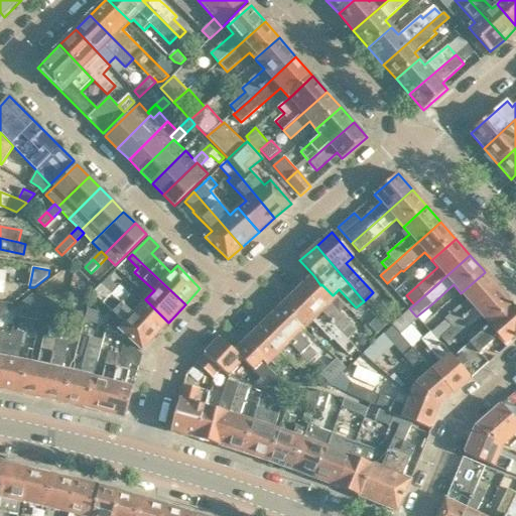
[(444,320),(430,333),(437,342),(441,338),(499,287),(485,272),(461,293),(467,299),(444,319),(444,320)]
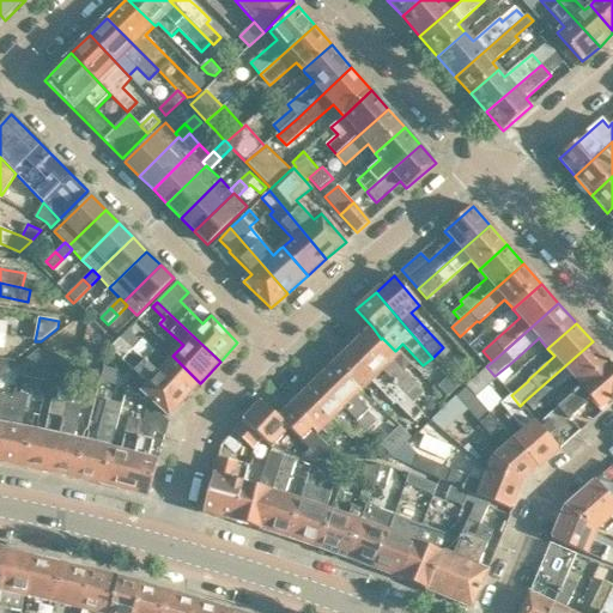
[(372,327),(354,344),(412,404),(423,393),(393,360),(399,354),(395,351),(382,338),(381,339),(372,327)]
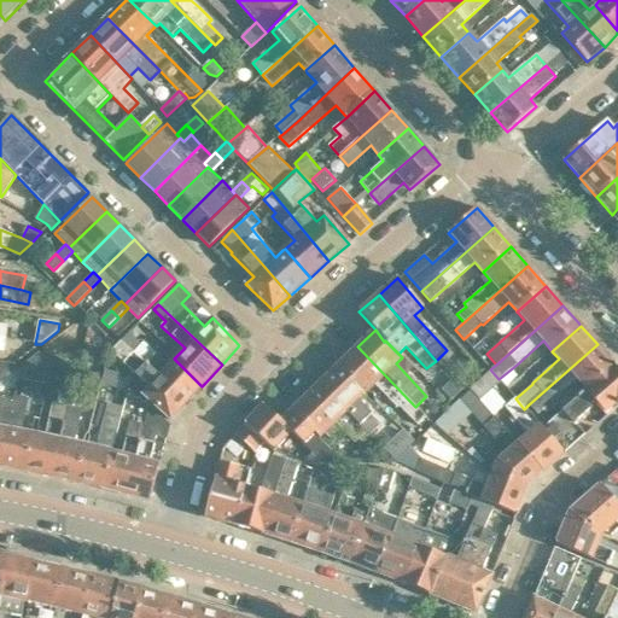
[(121,342),(133,353),(186,403),(202,386),(174,359),(169,366),(132,331),(121,342)]
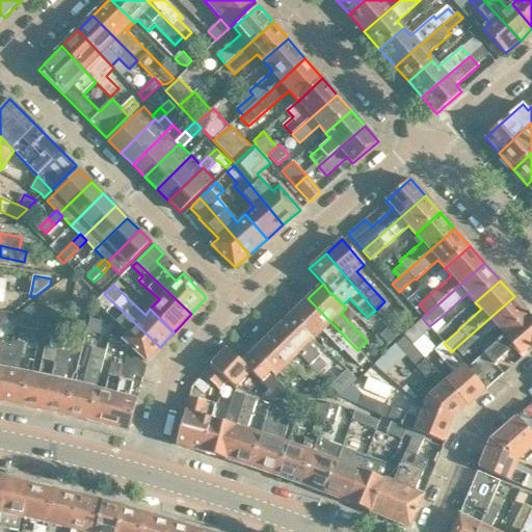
[(514,296),(455,348),(462,357),(497,327),(504,336),(530,314),(514,296)]
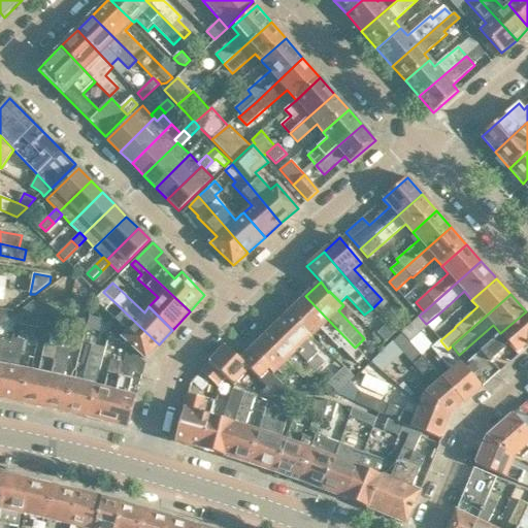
[(305,296),(289,312),(312,336),(319,330),(338,350),(340,347),(356,363),(363,356),(355,348),(305,296)]
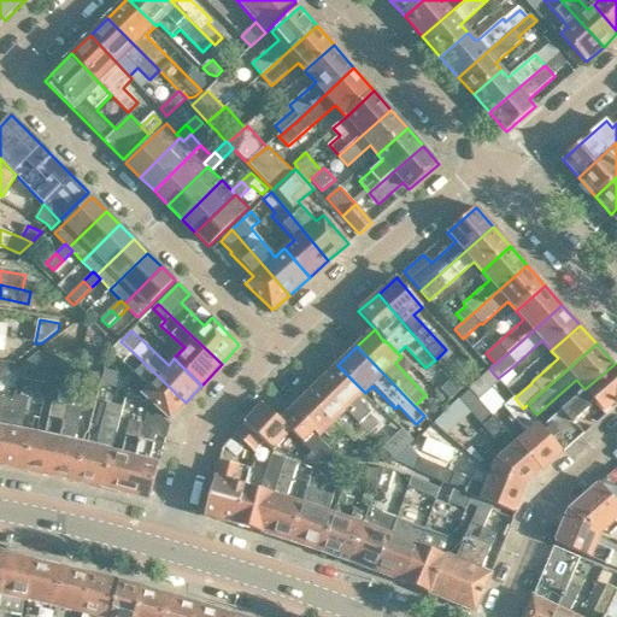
[(170,419),(186,403),(133,352),(123,363),(148,387),(142,394),(148,400),(170,419)]
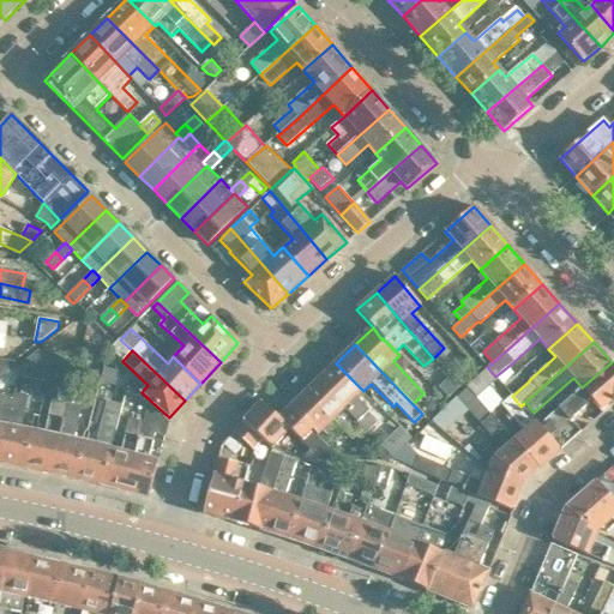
[(22,365),(19,371),(46,367),(49,368),(50,359),(37,351),(22,365)]
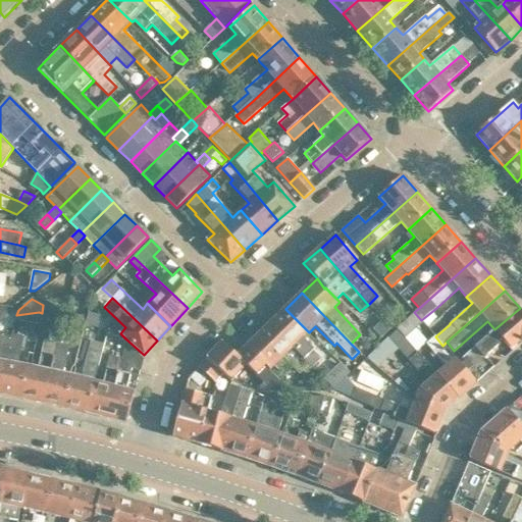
[(0,318),(6,319),(14,312),(14,307),(0,304),(0,318)]
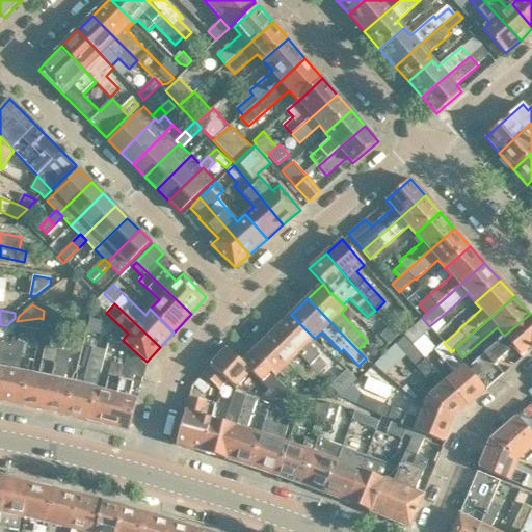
[(511,345),(523,357),(531,349),(531,317),(530,314),(504,336),(484,353),(476,361),(467,370),(484,391),(503,374),(494,364),(509,350),(507,348),(511,345)]
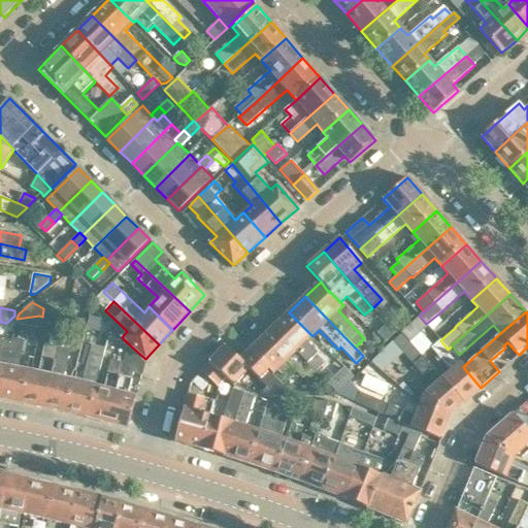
[(289,312),(271,329),(311,370),(315,373),(326,363),(305,342),(312,336),(289,312)]
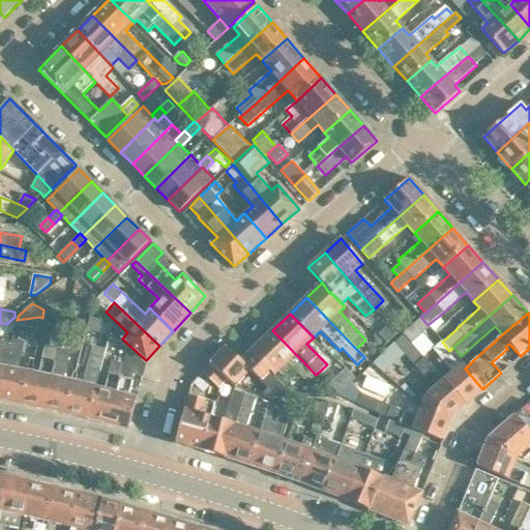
[(39,329),(42,318),(39,317),(17,320),(16,324),(39,329)]
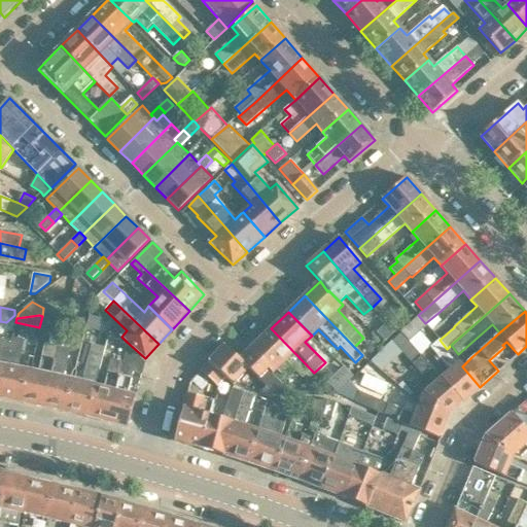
[(399,331),(400,334),(408,341),(426,325),(425,323),(418,315),(399,331)]
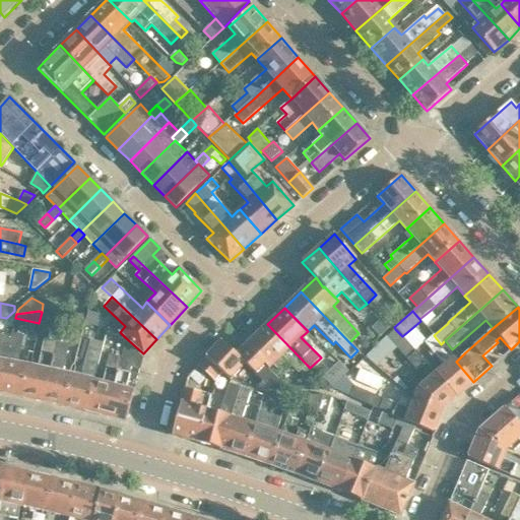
[(371,327),(379,337),(388,328),(380,319),(371,327)]
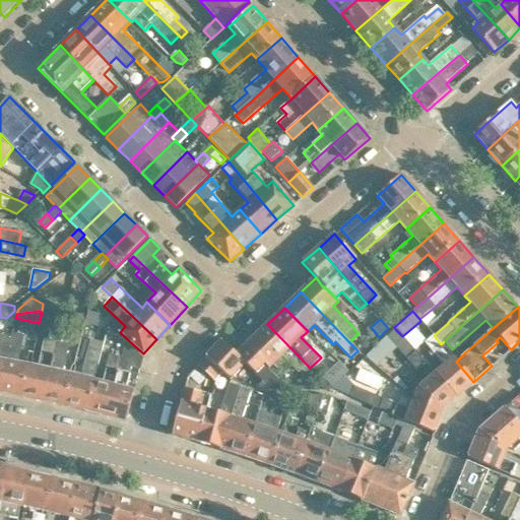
[(250,341),(248,343),(271,367),(272,365),(278,372),(288,363),(299,373),(307,365),(267,324),(250,341)]
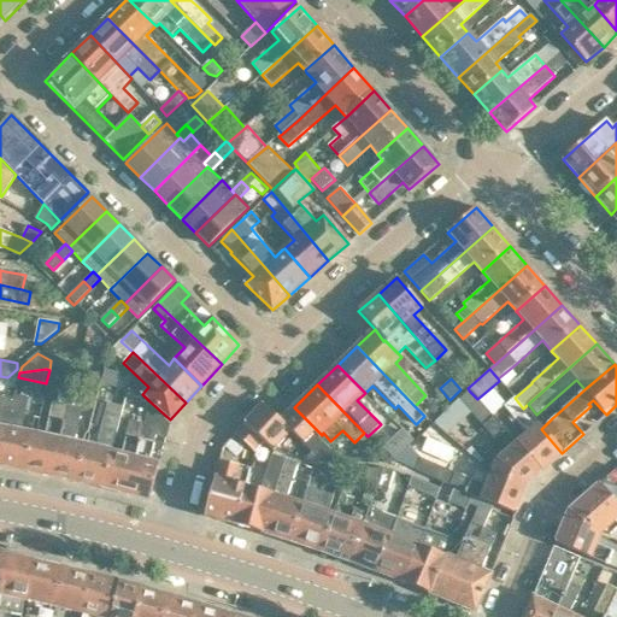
[(469,391),(458,400),(482,428),(505,454),(497,462),(492,474),(511,481),(509,486),(524,492),(527,488),(528,483),(541,471),(516,444),(493,417),(477,399),(469,391)]
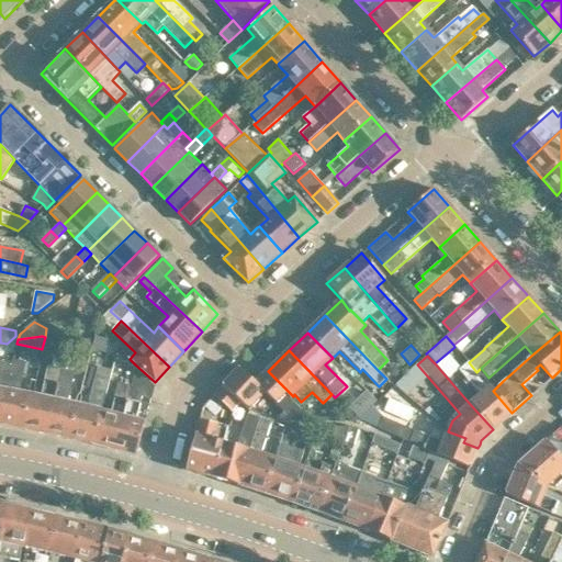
[(0,419),(10,364),(11,361),(0,358),(0,419)]
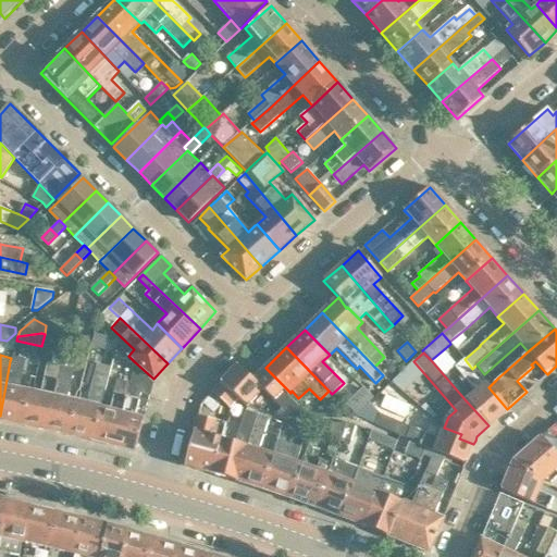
[(52,355),(50,363),(59,366),(61,357),(52,355)]
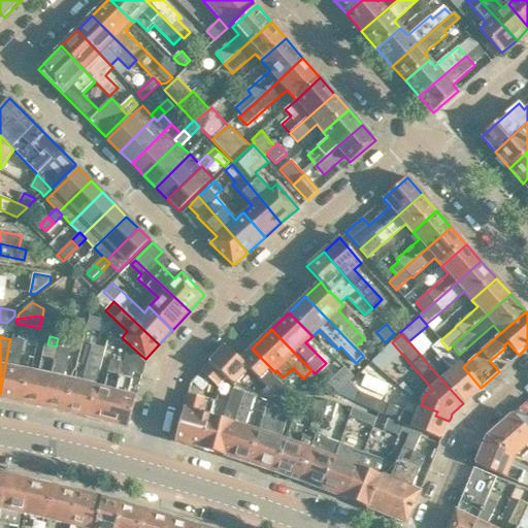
[(23,404),(30,371),(28,371),(26,370),(17,368),(23,339),(11,337),(10,339),(9,342),(0,394),(0,399),(8,401),(20,403),(23,404)]
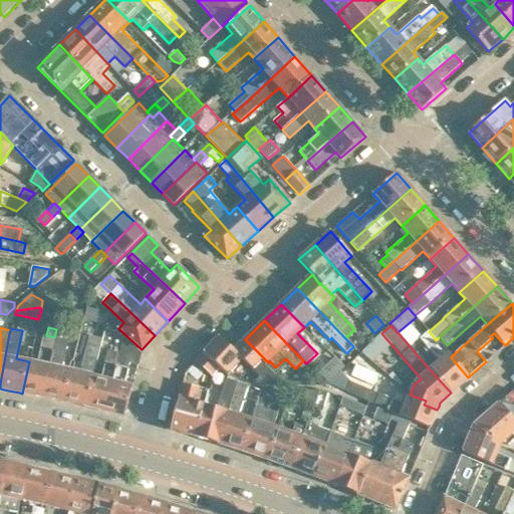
[(54,338),(40,397),(61,402),(64,388),(67,389),(71,371),(68,370),(60,368),(65,341),(67,331),(56,329),(54,337),(54,338)]
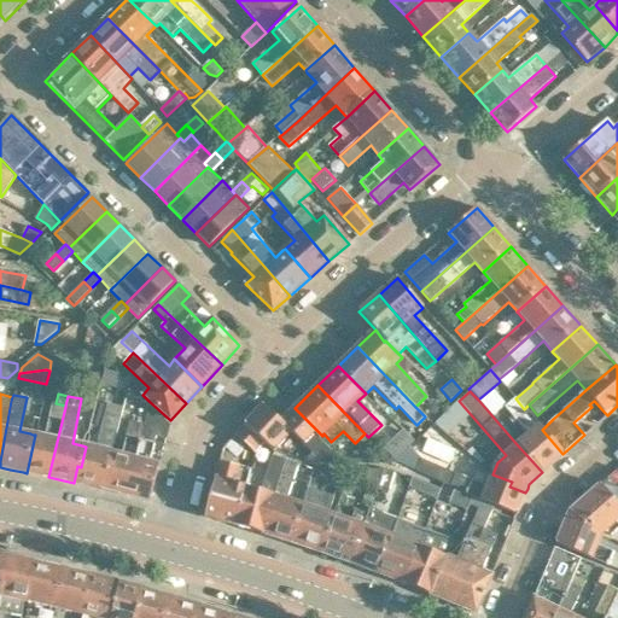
[(516,398),(505,408),(529,435),(517,444),(542,472),(564,454),(542,430),(524,409),(516,398)]
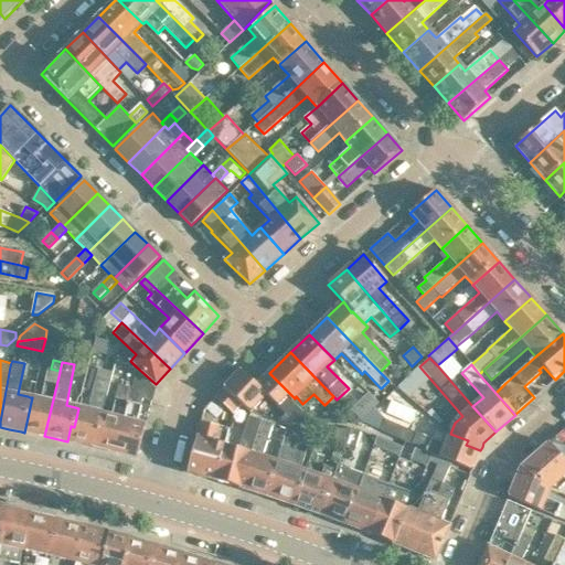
[(32,397),(24,433),(44,436),(60,372),(60,371),(51,369),(46,368),(41,400),(32,397)]
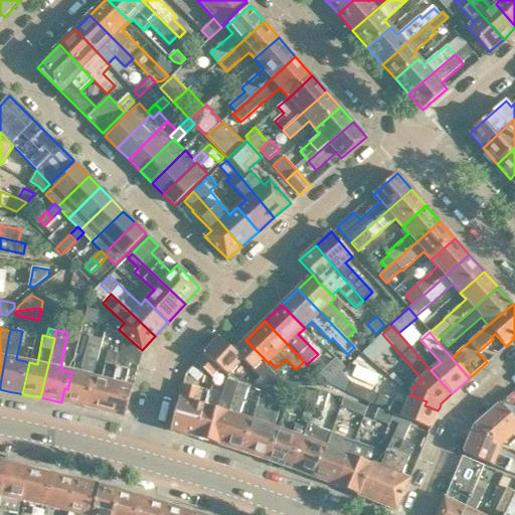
[(64,388),(61,402),(64,403),(87,408),(94,377),(100,350),(102,340),(90,337),(87,347),(79,374),(71,372),(67,389),(64,388)]
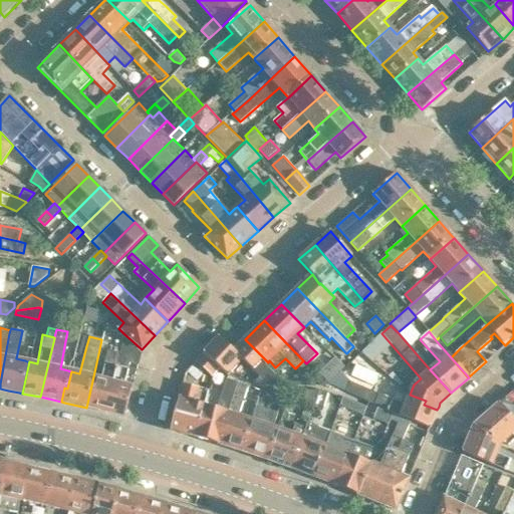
[(123,337),(120,350),(119,354),(104,412),(123,417),(132,387),(123,384),(130,363),(138,365),(141,353),(123,337)]
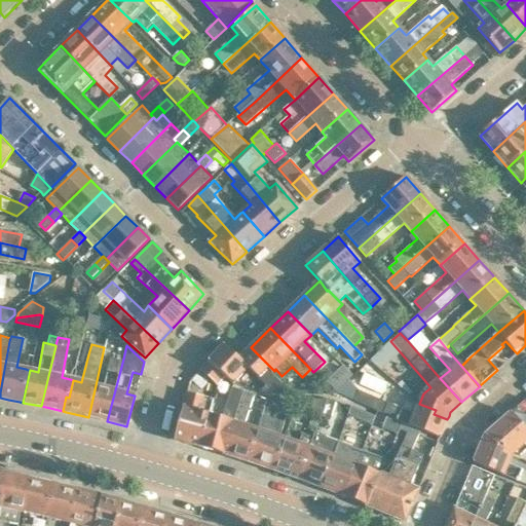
[(272,372),(274,371),(251,347),(250,348),(238,359),(224,345),(208,363),(223,376),(231,384),(247,368),(277,396),(295,395),(272,372)]
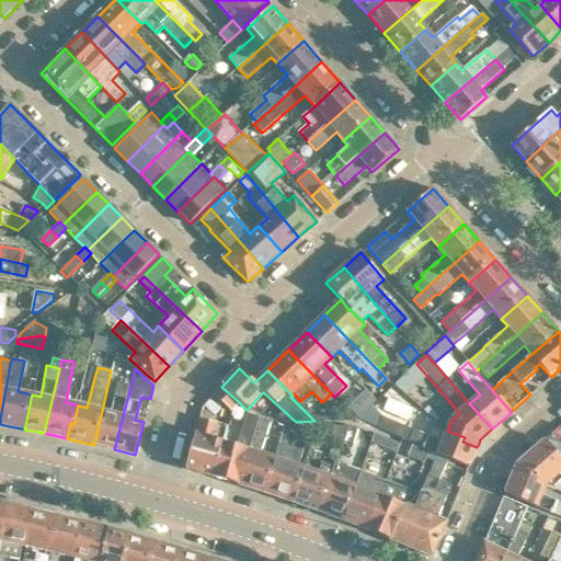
[(94,445),(114,449),(130,387),(132,382),(122,380),(121,385),(117,384),(111,413),(102,411),(94,445)]
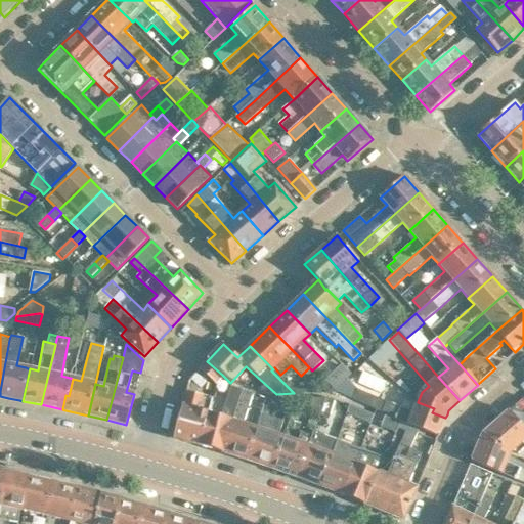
[(214,383),(222,375),(207,361),(202,366),(199,369),(214,383)]
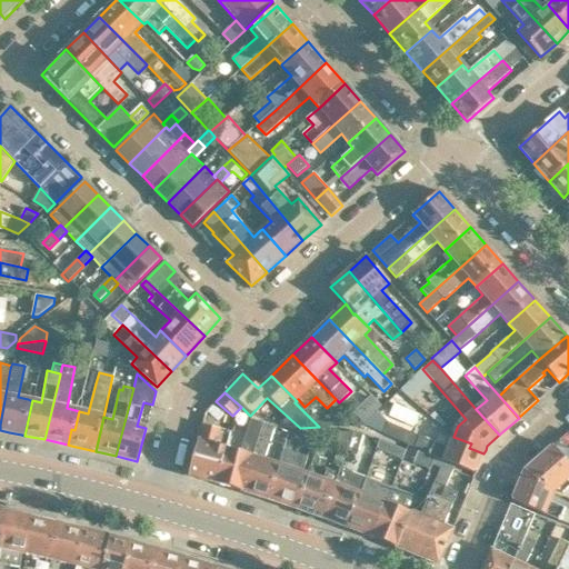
[(381,408),(370,397),(353,413),(363,425),(381,408)]
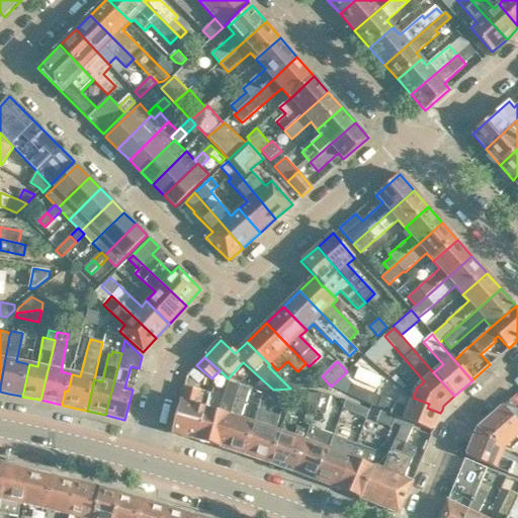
[(343,375),(331,387),(379,411),(396,418),(415,424),(432,432),(439,416),(440,413),(427,408),(429,404),(413,398),(411,402),(407,410),(352,383),(343,375)]
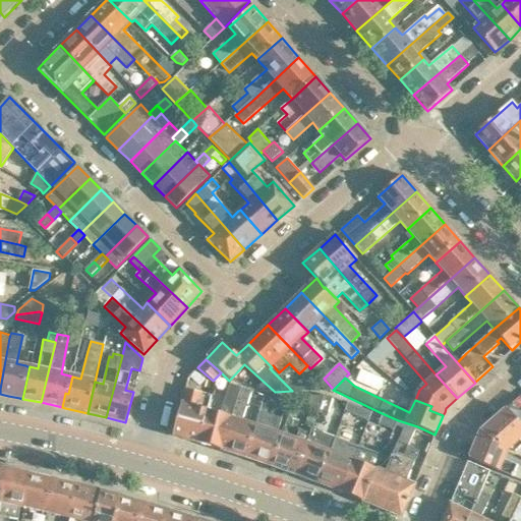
[(219,414),(207,410),(198,444),(222,451),(230,419),(239,388),(228,384),(219,414)]
